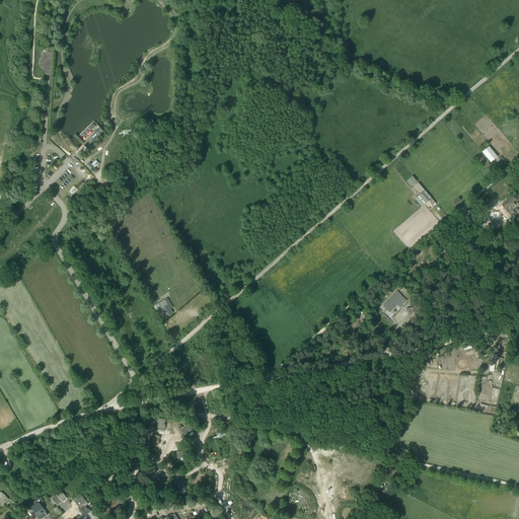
[(92,121),(77,136),(84,143),(99,128),(92,121)]
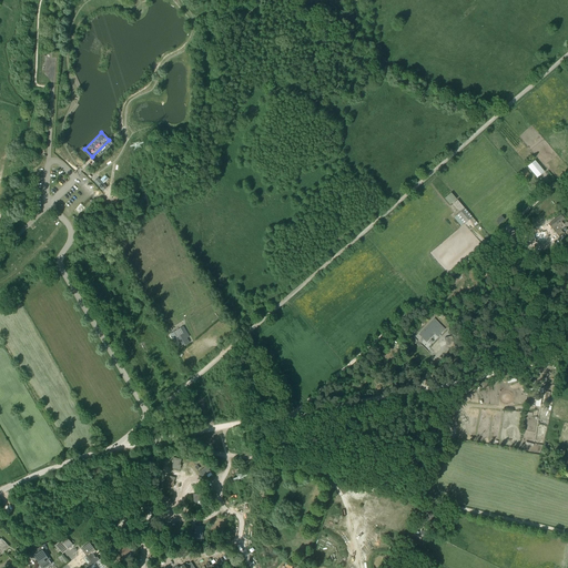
[(84,149),(82,148),(81,149),(91,160),(92,161),(90,163),(92,164),(113,143),(110,141),(110,140),(109,140),(92,156),(84,149)]
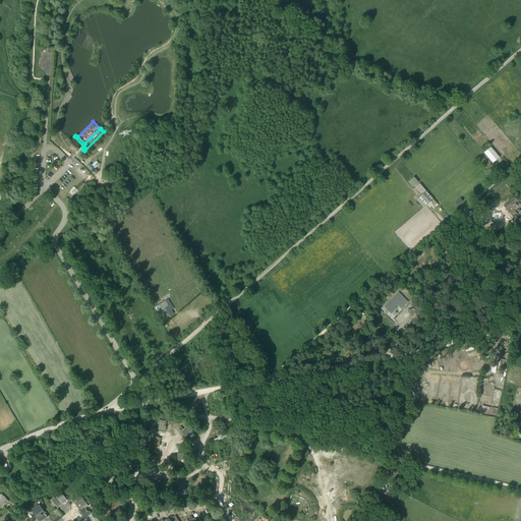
[(500,158),(490,147),(483,153),(493,163),(500,158)]
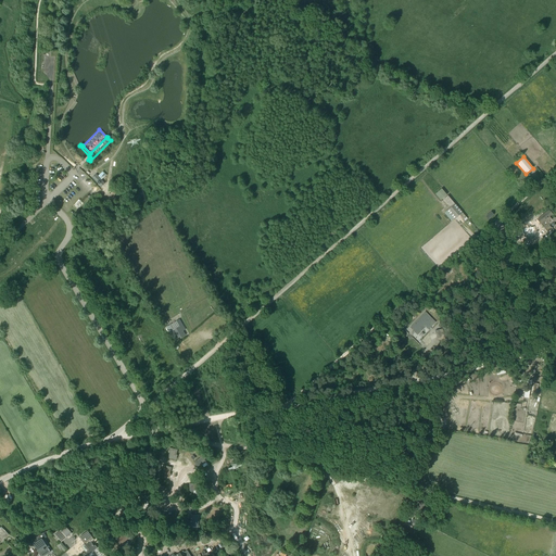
[(92,177),(101,187),(105,184),(96,174),(92,177)]
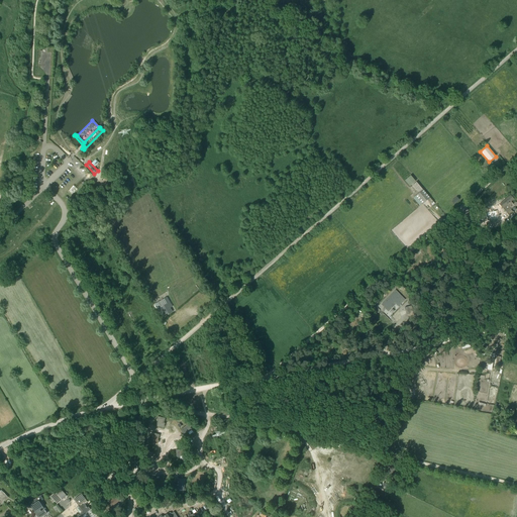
[(411,174),(405,180),(411,186),(417,180),(411,174)]
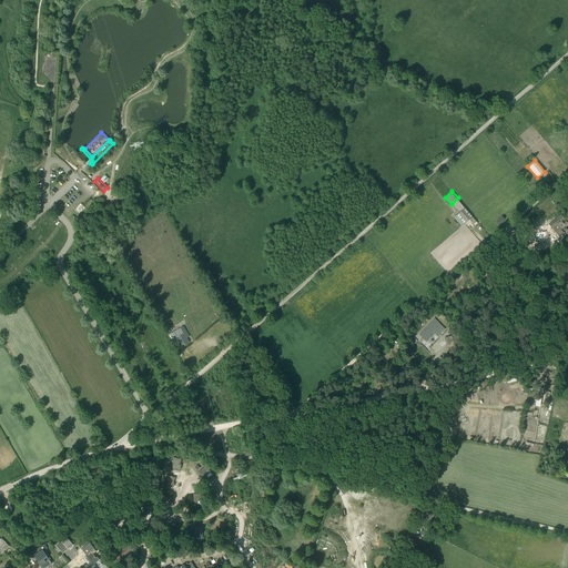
[(476,222),(457,200),(455,202),(462,211),(457,215),(454,217),(462,226),(469,220),(474,224),(476,222)]
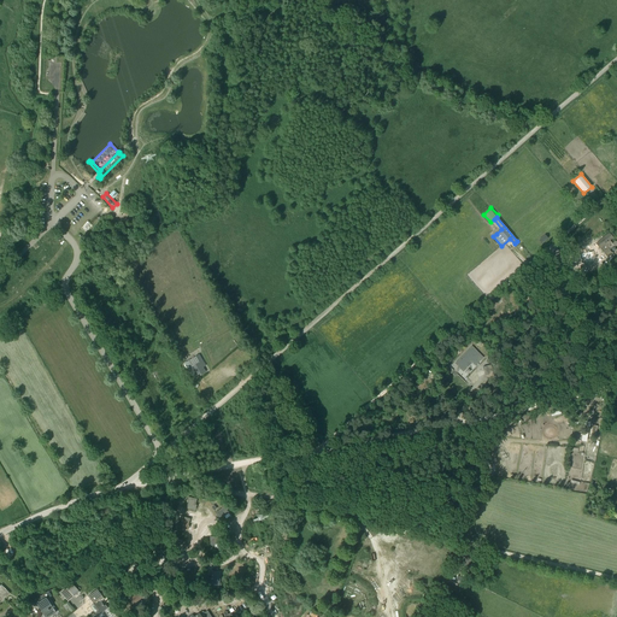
[(610,250),(613,246),(612,244),(610,240),(612,238),(610,234),(597,245),(607,258),(612,254),(610,250)]
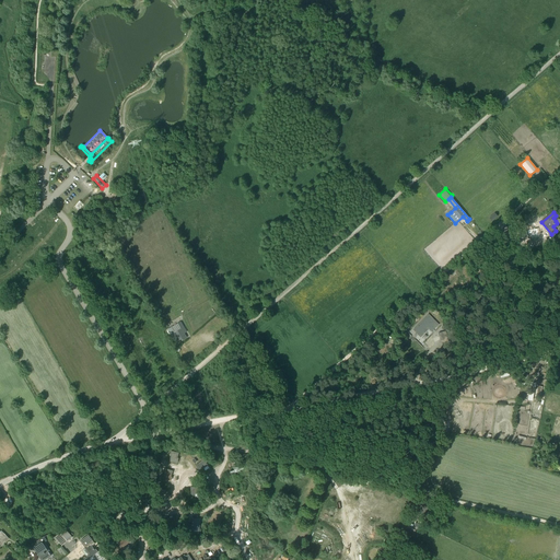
[(461,305),(466,304),(465,300),(468,299),(468,295),(465,295),(464,296),(459,298),(461,305)]
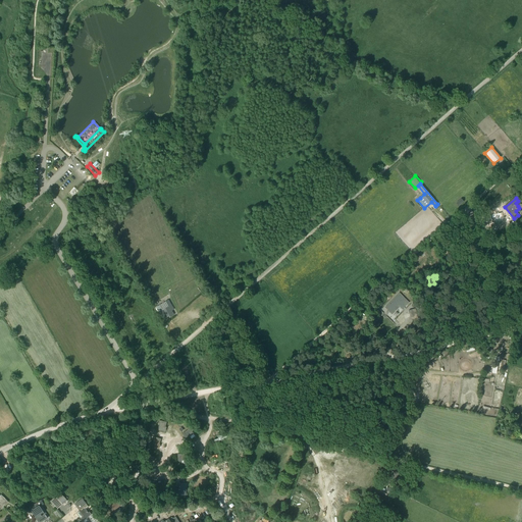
[(392,314),(400,307),(402,309),(408,303),(400,294),(385,308),(392,314)]
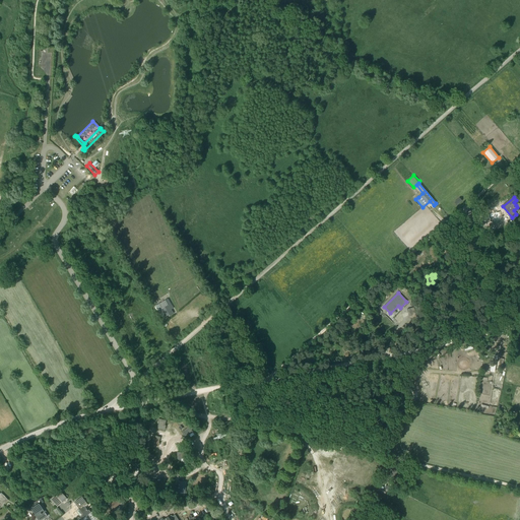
[(174,314),(172,310),(174,309),(168,299),(156,306),(164,318),(168,315),(169,317),(174,314)]
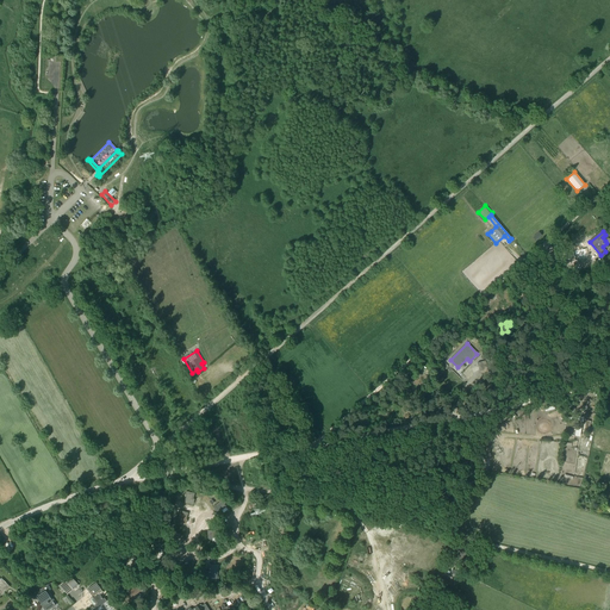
[(442,354),(435,360),(440,365),(446,358),(442,354)]
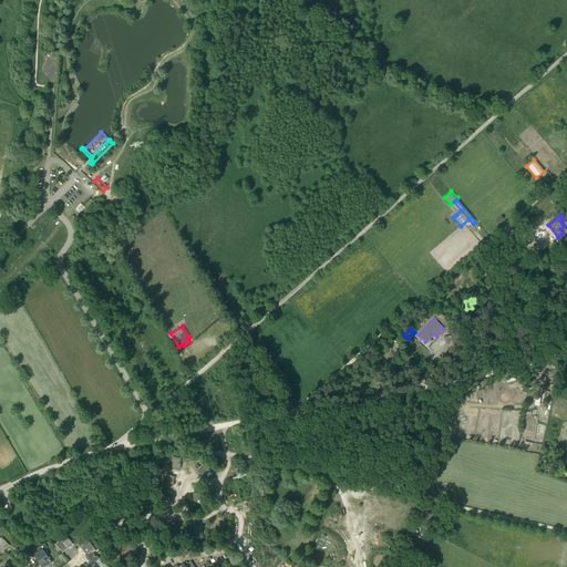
[(457,346),(454,333),(451,333),(452,336),(444,338),(446,348),(454,346),(454,347),(454,348),(457,347),(457,346)]
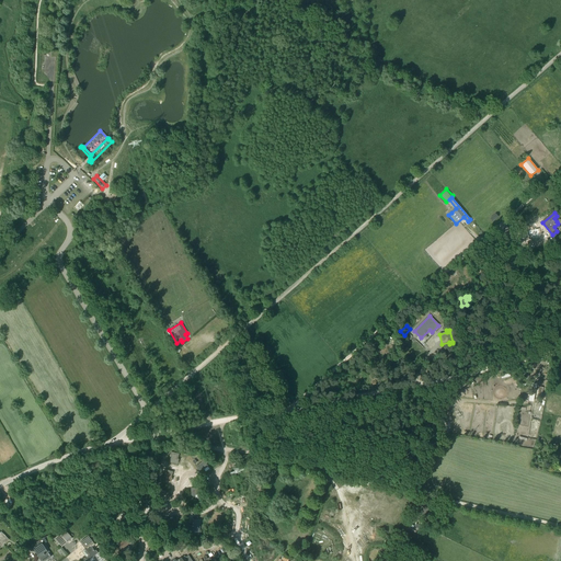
[(178,464),(179,459),(178,459),(179,454),(172,453),(171,453),(171,454),(172,454),(170,461),(178,464)]
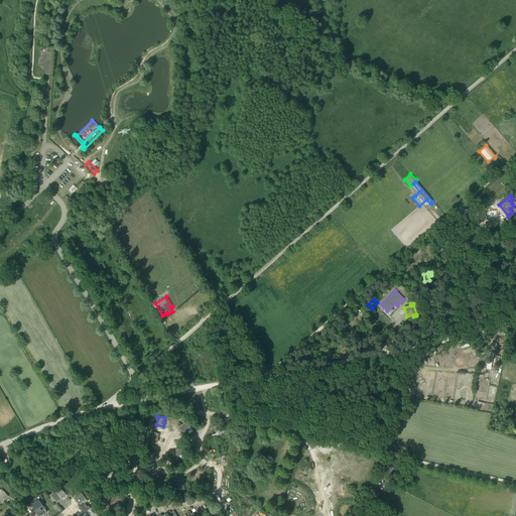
[(187,423),(180,429),(184,435),(188,432),(187,432),(191,428),(187,423)]
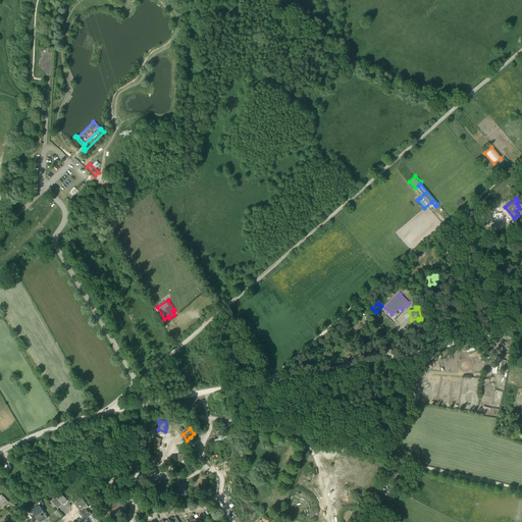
[(159,449),(160,445),(159,445),(161,439),(155,437),(154,436),(153,438),(154,439),(152,446),(159,449)]
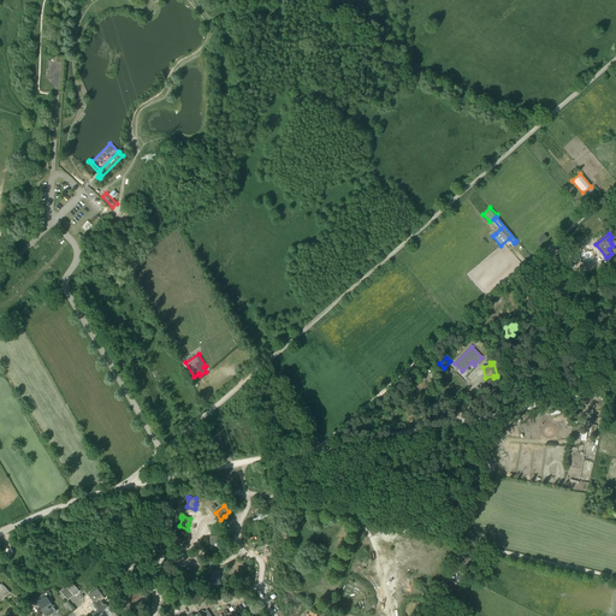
[(176,545),(179,539),(173,533),(165,543),(172,549),(176,545)]
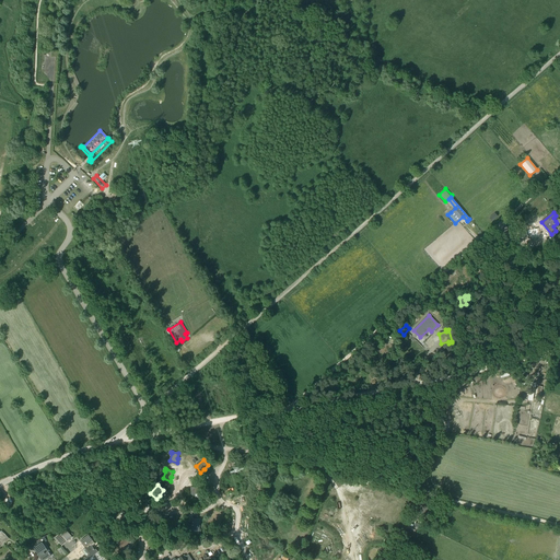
[(200,494),(200,486),(198,486),(198,487),(190,487),(190,496),(195,496),(195,494),(200,494)]
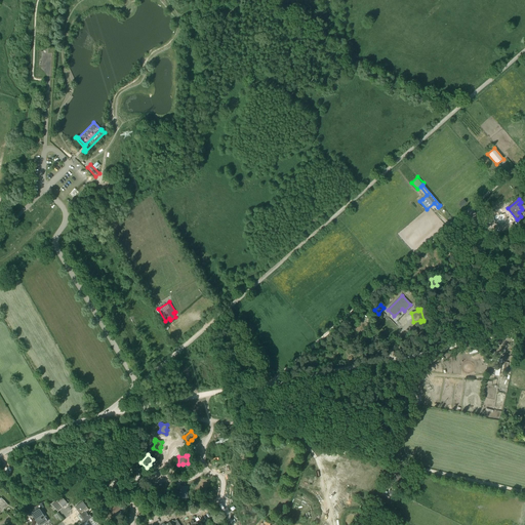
[(134,479),(138,475),(133,469),(126,476),(131,482),(134,479)]
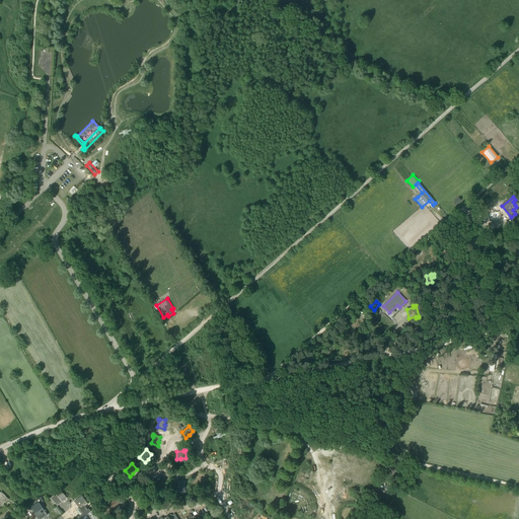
[(117,487),(120,483),(115,477),(108,484),(114,490),(117,487)]
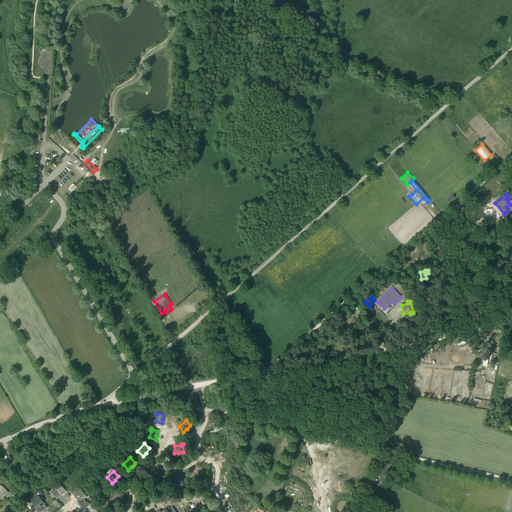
[(182,485),(183,474),(176,474),(175,484),(182,485)]
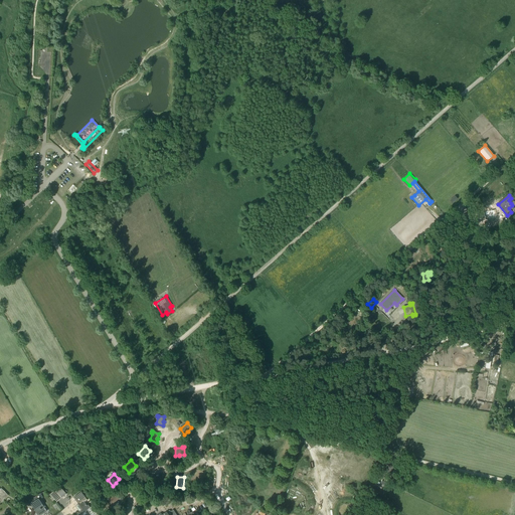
[(49,495),(56,503),(61,498),(54,490),(49,495)]
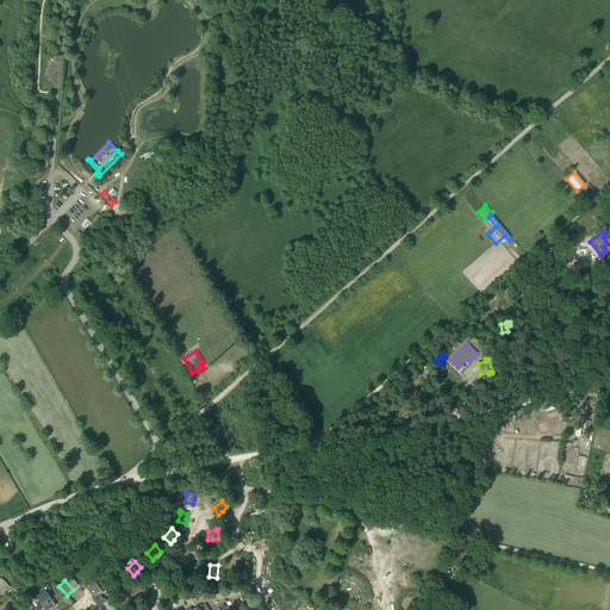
[(101,605),(107,602),(105,598),(104,599),(99,595),(103,591),(97,583),(87,590),(93,597),(89,601),(94,607),(95,605),(98,609),(101,609),(104,609),(101,605)]
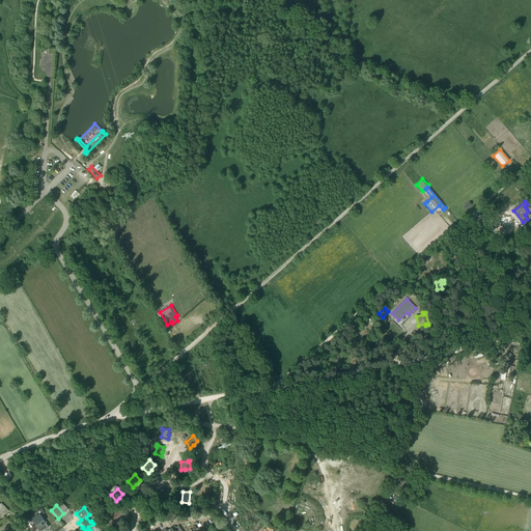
[(49,527),(40,515),(45,513),(42,508),(27,519),(27,520),(28,519),(29,519),(30,520),(31,520),(38,530),(42,530),(44,530),(43,530),(49,530),(50,530),(48,527),(49,527)]
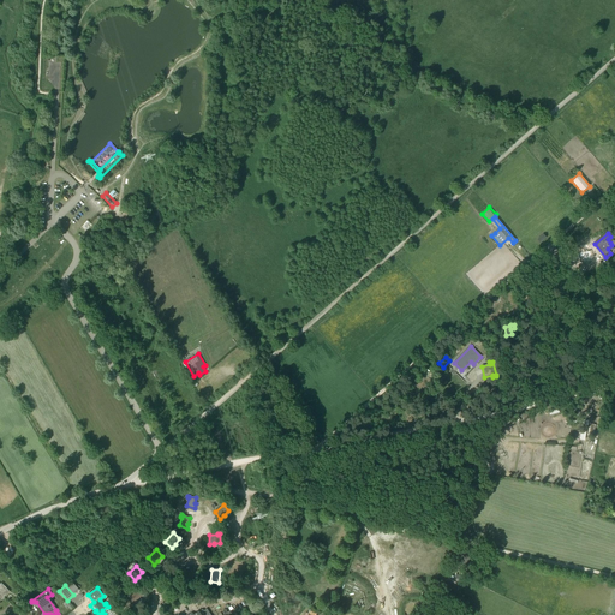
[(145,595),(141,589),(130,597),(133,602),(145,595)]
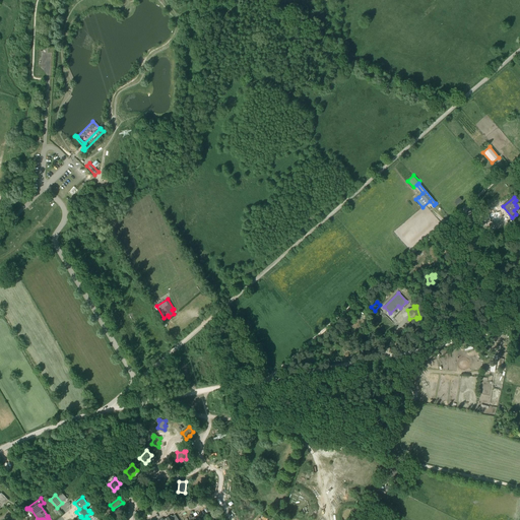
[(24,509),(22,505),(13,511),(16,515),(24,509)]
